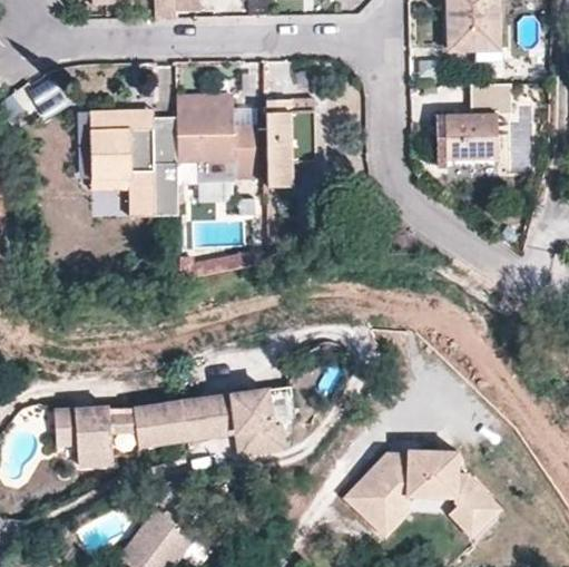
[(151,0),(153,17),(173,17),(173,9),(175,9),(174,0),(151,0)]
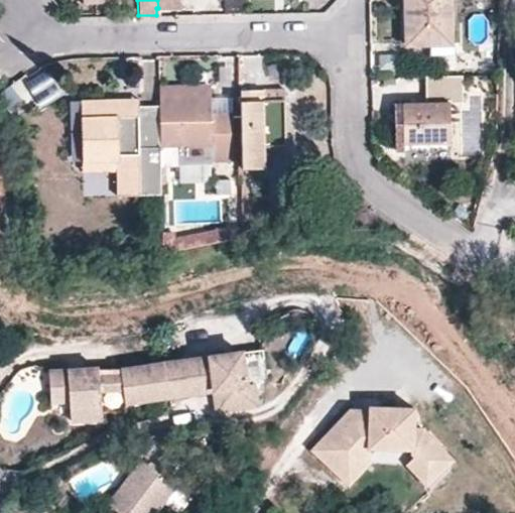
[(156,15),(174,15),(174,0),(157,0),(158,8),(156,8),(156,15)]
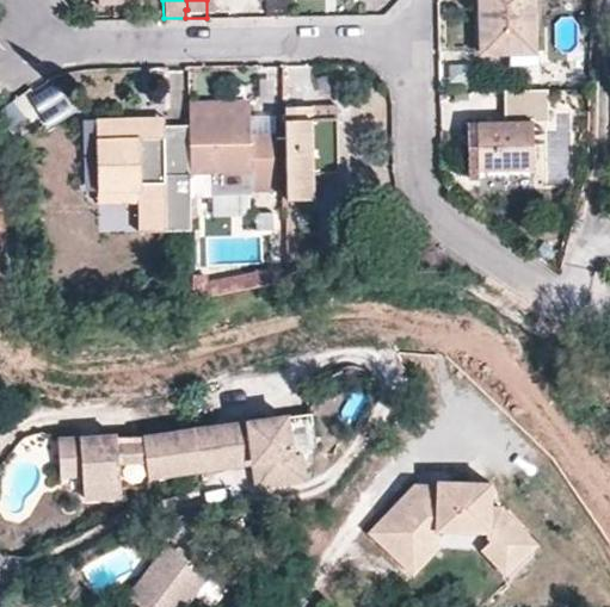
[(530,49),(528,0),(478,0),(480,50),(507,50),(530,50),(530,49)]
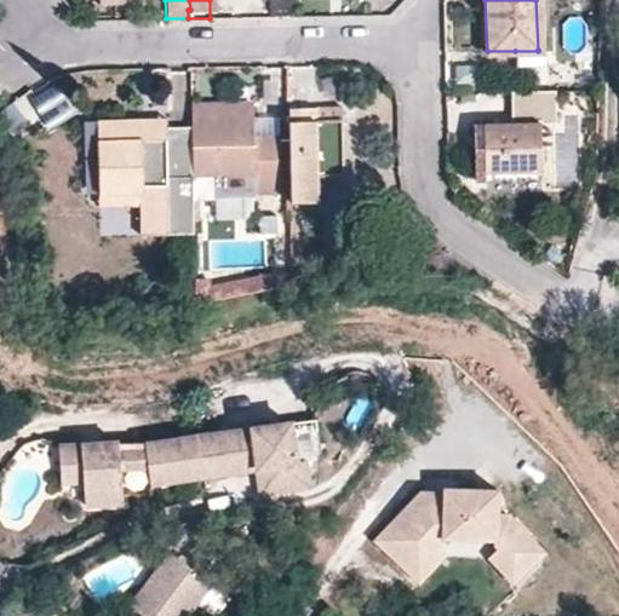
[(545,64),(545,50),(538,50),(538,51),(515,51),(515,65),(545,64)]
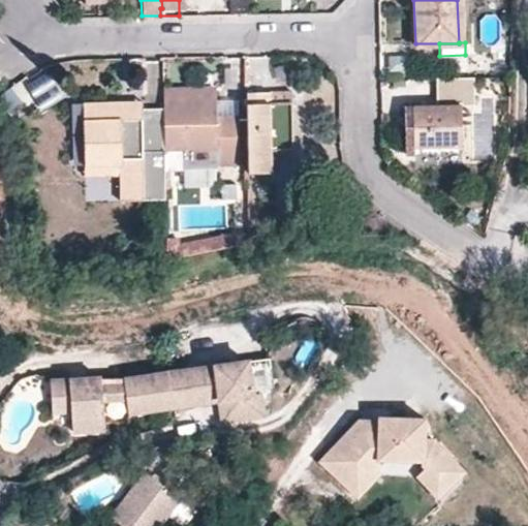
[(265,87),(264,61),(249,61),(249,87),(265,87)]
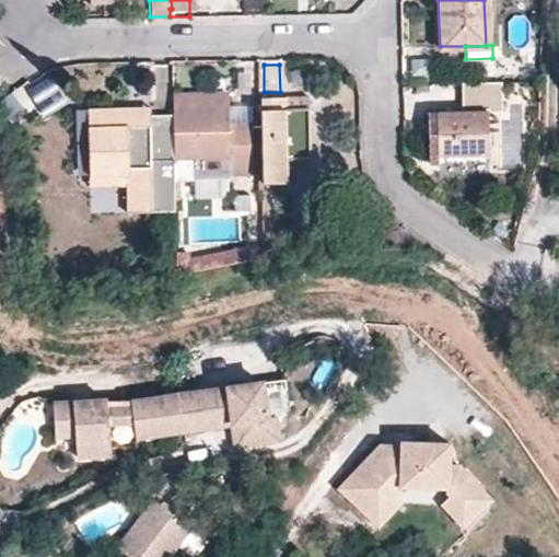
[(70,104),(47,69),(45,70),(34,77),(19,88),(0,99),(0,106),(15,128),(37,114),(44,124),(70,104)]
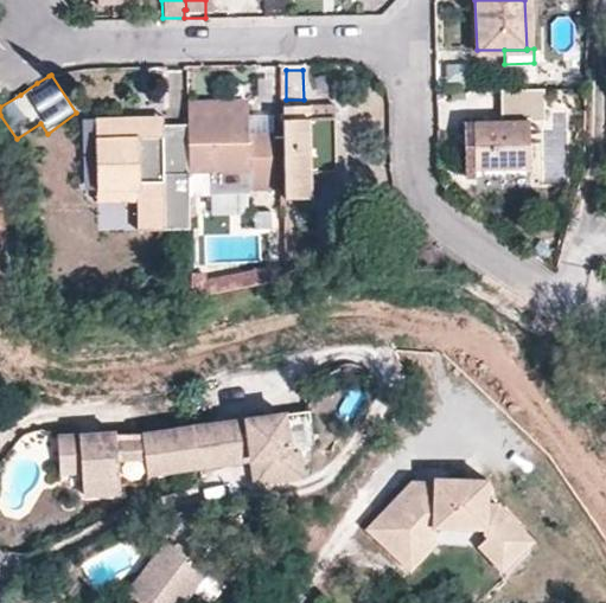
[(542,88),(520,88),(520,120),(527,120),(542,120),(542,88)]
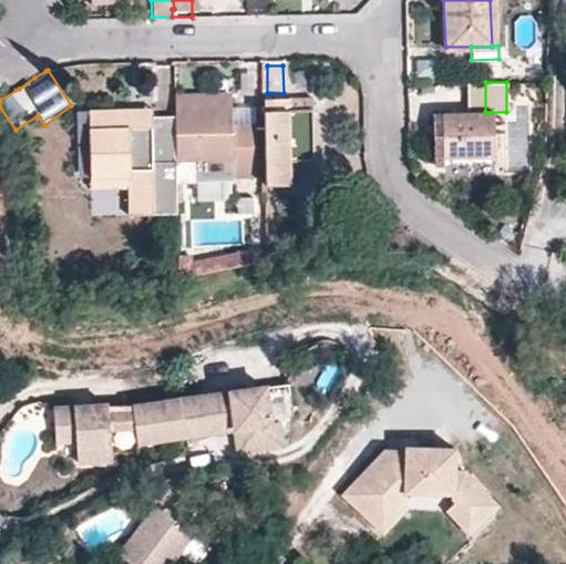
[(232,108),(254,108),(254,94),(232,95),(232,108)]
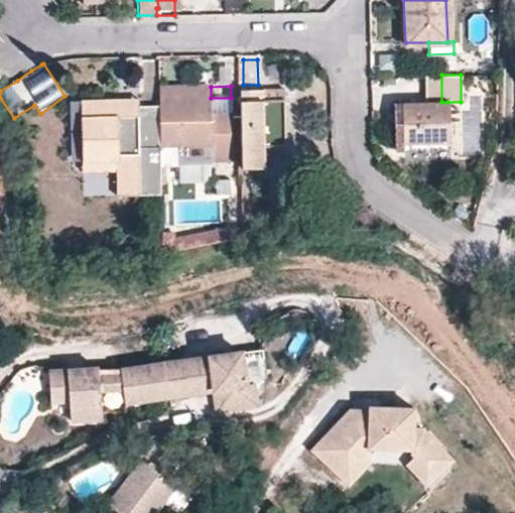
[(211,87),(159,88),(160,106),(161,162),(232,161),(231,98),(211,98),(211,87)]
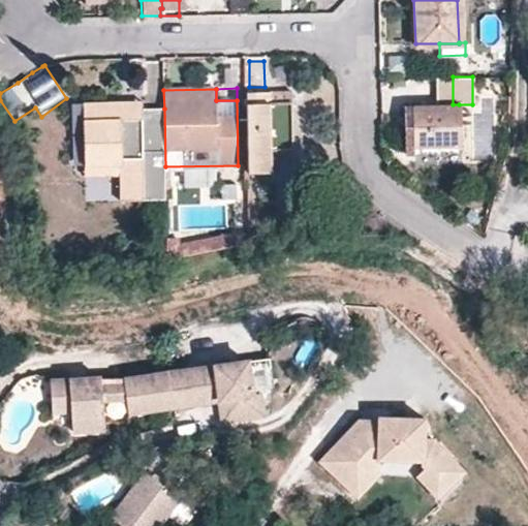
[(270,102),(290,102),(290,91),(270,92),(270,102)]
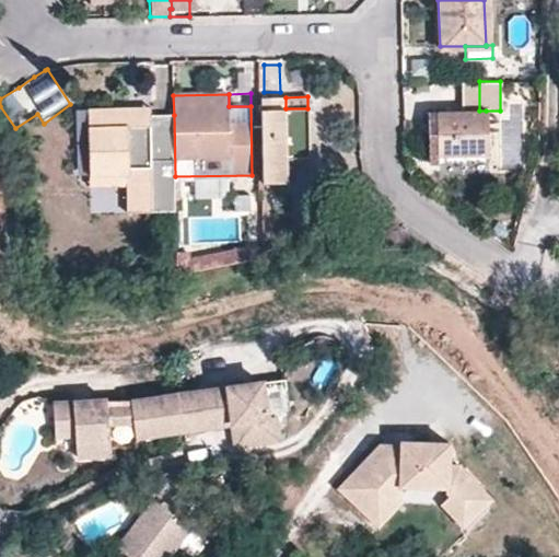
[(260,97),(261,184),(287,184),(287,159),(309,159),(307,108),(286,108),(286,97),(260,97)]
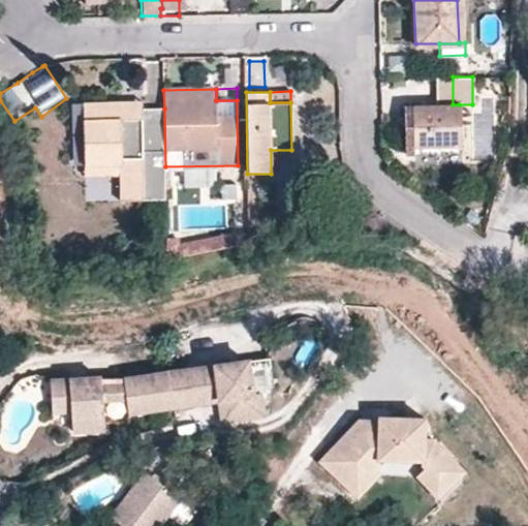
[(165,166),(164,109),(142,109),(122,110),(122,101),(85,102),(86,165),(118,164),(118,176),(119,198),(165,197),(165,166)]
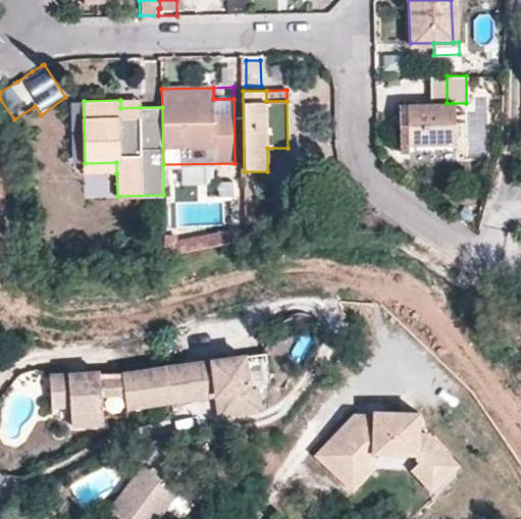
[(454,144),(453,103),(447,103),(407,104),(408,145),(454,144)]
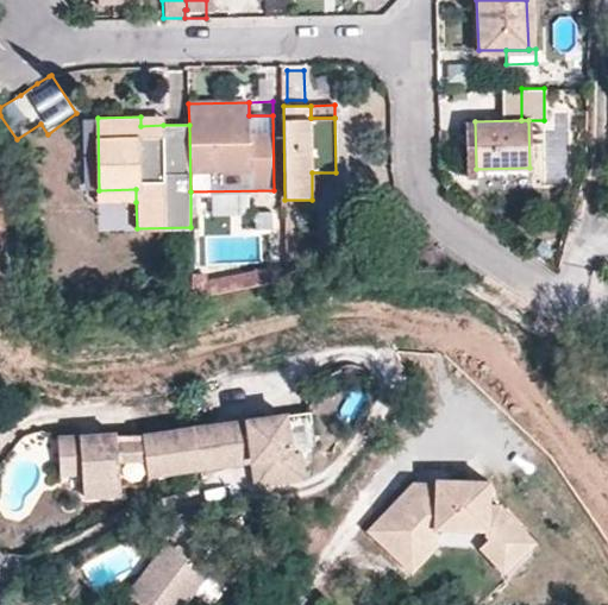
[(99,203),(136,202),(136,189),(99,190),(99,203)]
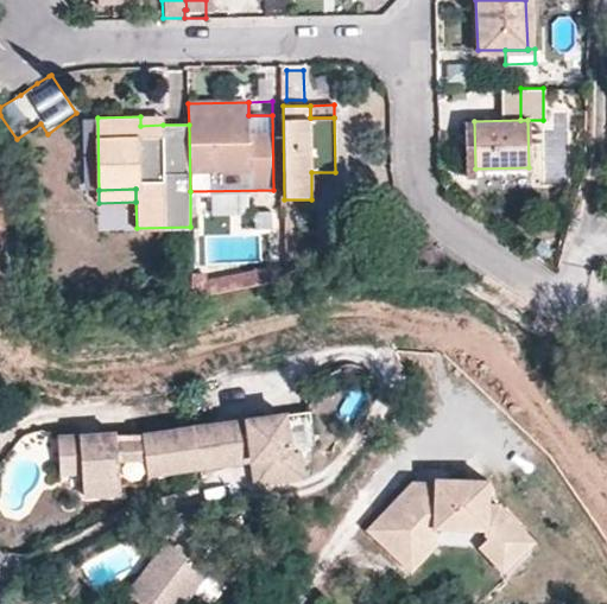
[(266,266),(195,280),(198,300),(270,285),(266,266)]
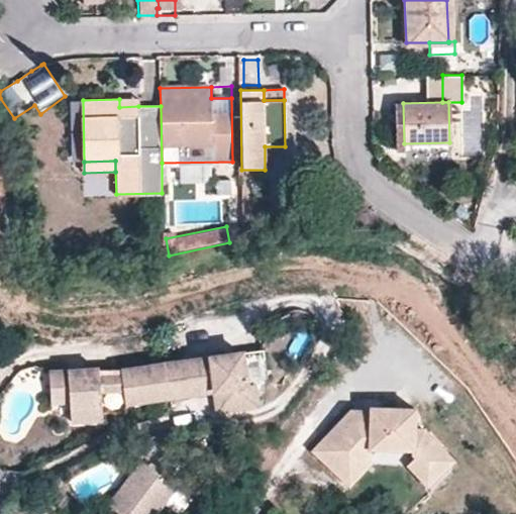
[(246,384),(241,350),(120,370),(121,375),(123,388),(125,403),(193,393),(191,384),(213,381),(214,390),(223,388),(226,408),(256,403),(253,383),(246,384)]
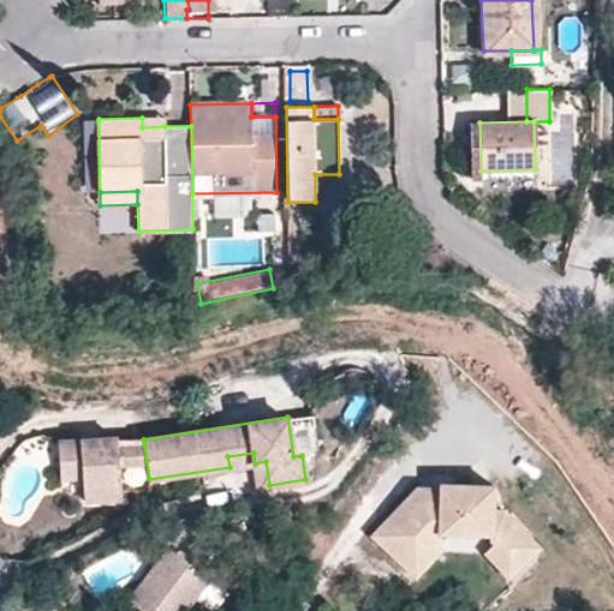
[(119,463),(117,443),(117,438),(58,443),(60,479),(83,478),(84,501),(121,498),(119,463)]
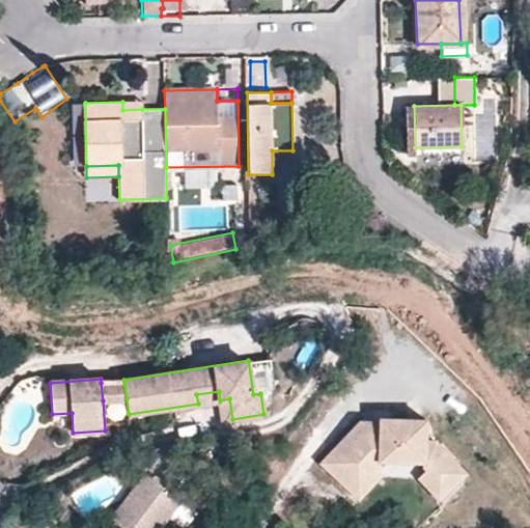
[(127,398),(124,385),(102,388),(101,383),(103,400),(127,398)]
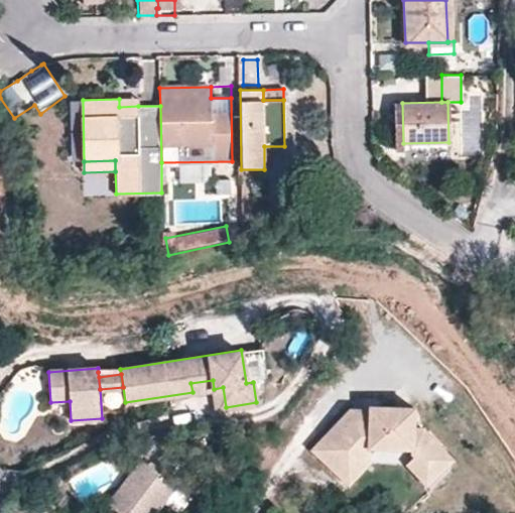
[(214,389),(213,380),(190,383),(192,392),(214,389)]
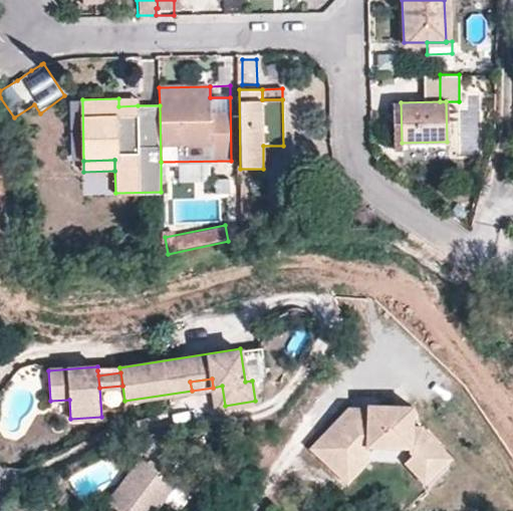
[(225,406),(222,386),(213,388),(216,407),(225,406)]
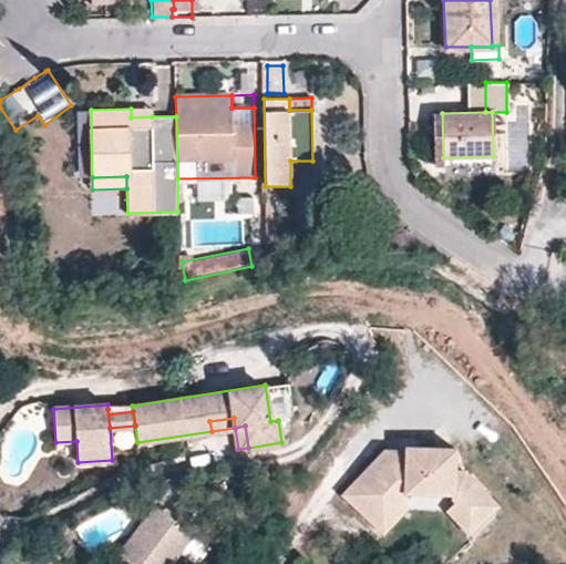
[(338,490),(373,523),(400,494),(400,489),(450,486),(450,491),(463,502),(482,482),(460,462),(449,462),(449,440),(407,441),(408,450),(399,450),(399,445),(380,447),(338,490)]
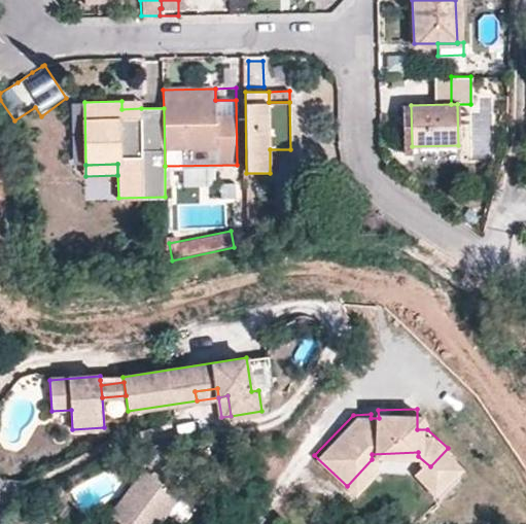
[(460,458),(448,448),(430,466),(418,456),(418,452),(372,454),(372,459),(347,486),(352,491),(374,466),(412,465),(435,486),(460,458)]
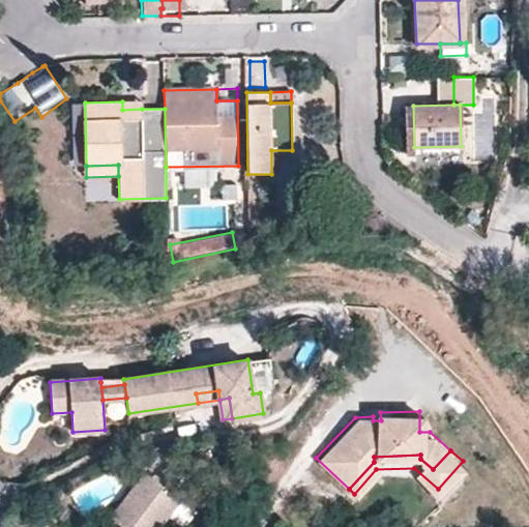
[(121,525),(119,526),(156,526),(178,499),(145,474),(111,518),(121,525)]
